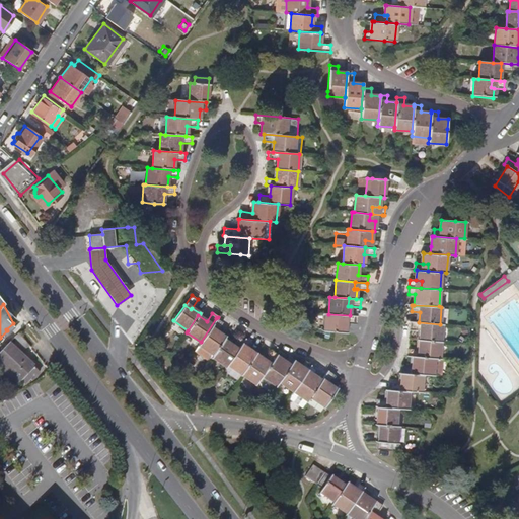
[(357,323),(357,316),(350,315),(328,314),(325,313),(324,331),(331,332),(345,334),(347,323),(357,323)]
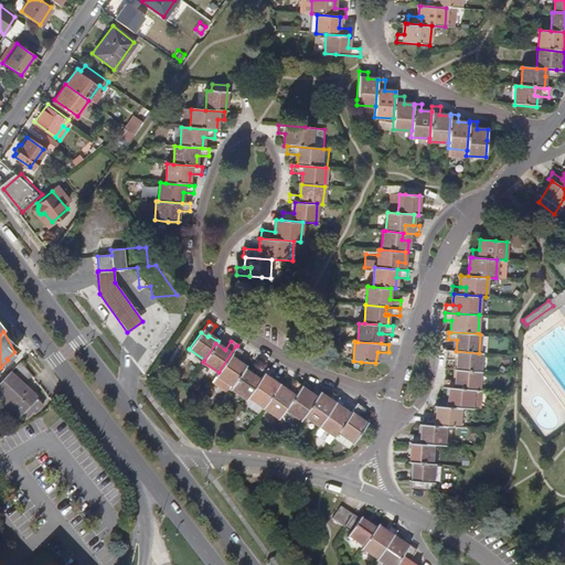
[(243,352),(235,347),(219,372),(216,375),(233,385),(244,370),(245,368),(236,361),(243,352)]
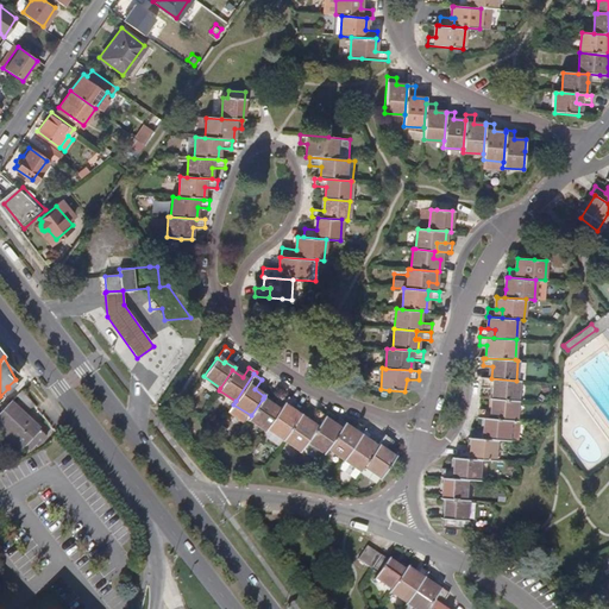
[(493,388),(493,399),(518,401),(519,381),(516,381),(491,378),(482,377),(481,387),(493,388)]
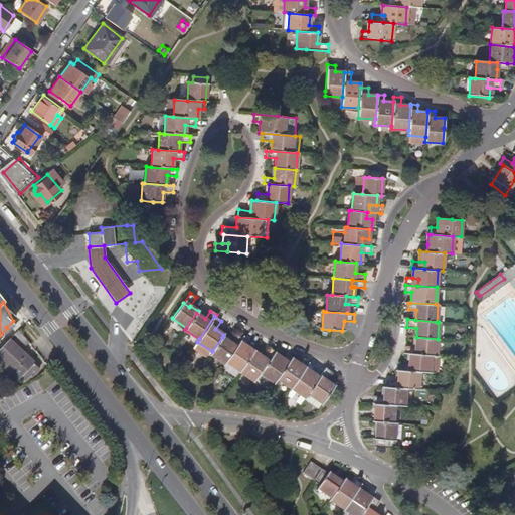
[(230,342),(222,337),(212,351),(210,354),(224,363),(226,361),(242,338),(236,334),(230,342)]
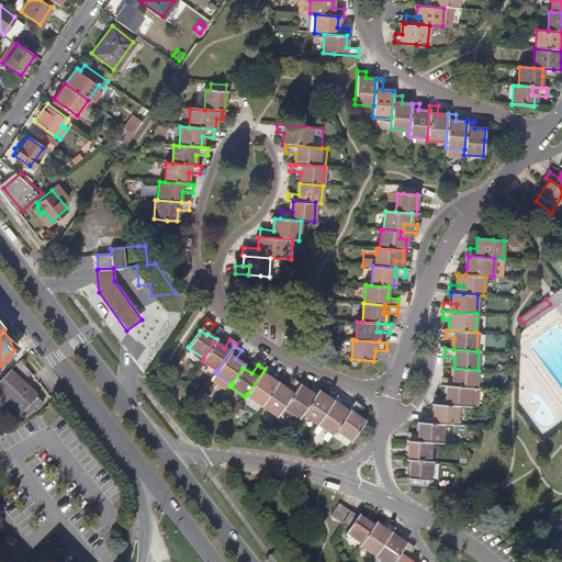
[(272,371),(266,367),(265,369),(247,394),(262,405),(278,383),(269,377),(272,371)]
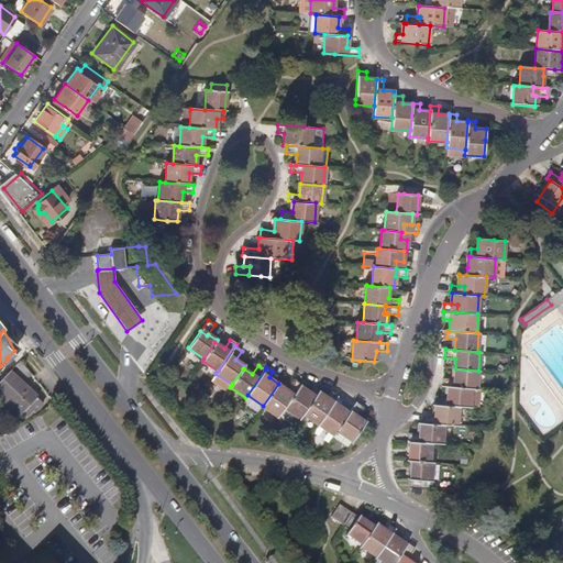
[(454,379),(452,379),(452,386),(477,388),(478,371),(455,368),(454,379)]
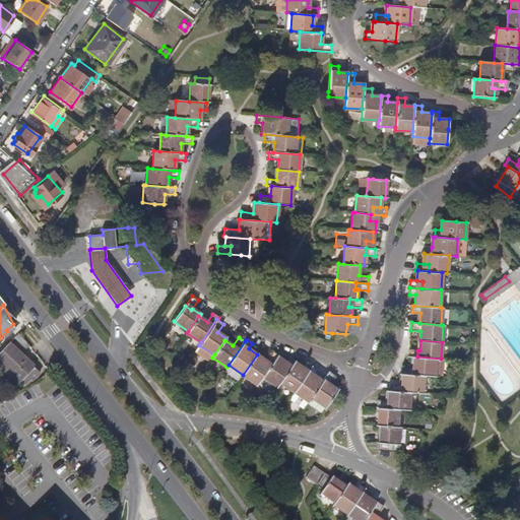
[(37,365),(10,341),(0,351),(0,360),(22,380),(37,365)]
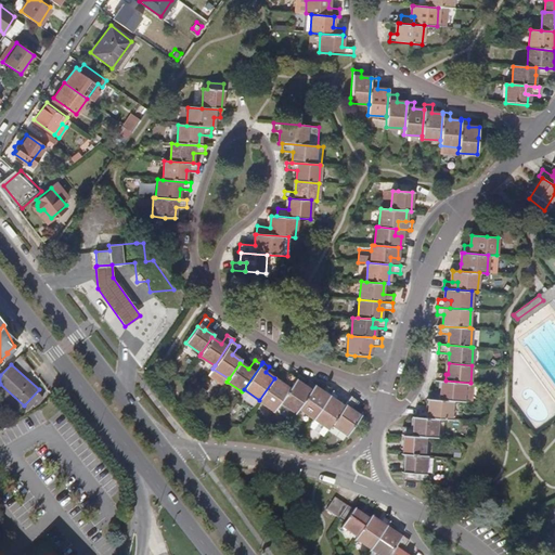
[(282,384),(274,378),(259,400),(274,410),(280,402),(295,381),(296,379),(289,374),(282,384)]
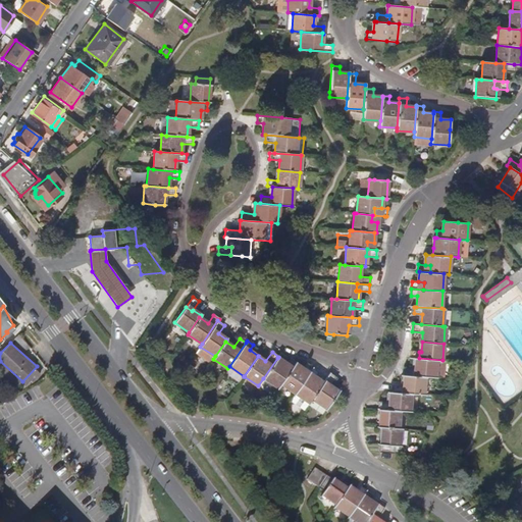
[(286,363),(277,358),(263,378),(278,387),(280,383),(295,363),(296,362),(290,359),(286,363)]
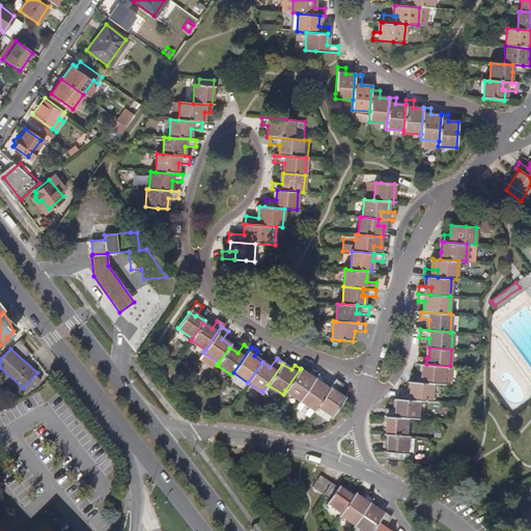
[(450,366),(426,364),(423,364),(422,374),(411,374),(411,382),(432,384),(448,385),(450,366)]
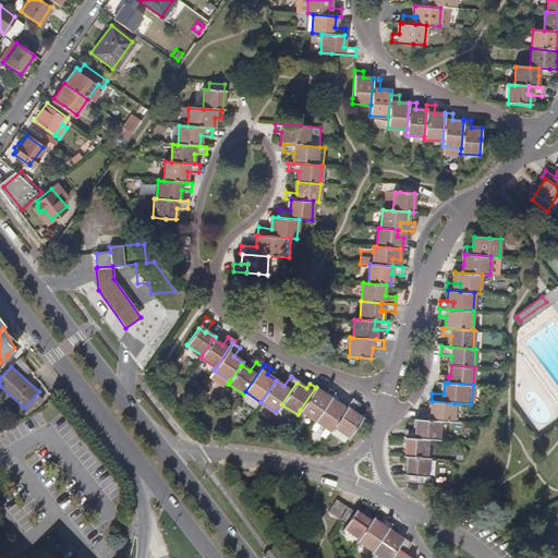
[(325,395),(315,388),(300,410),(315,421),(334,393),(328,390),(325,395)]
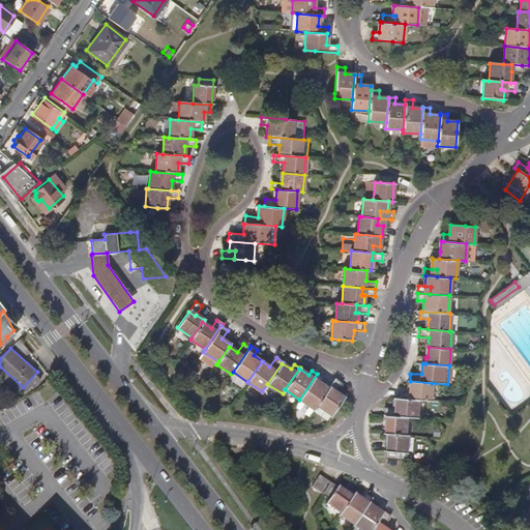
[(324,378),(317,374),(299,400),(315,410),(329,389),(320,383),(324,378)]
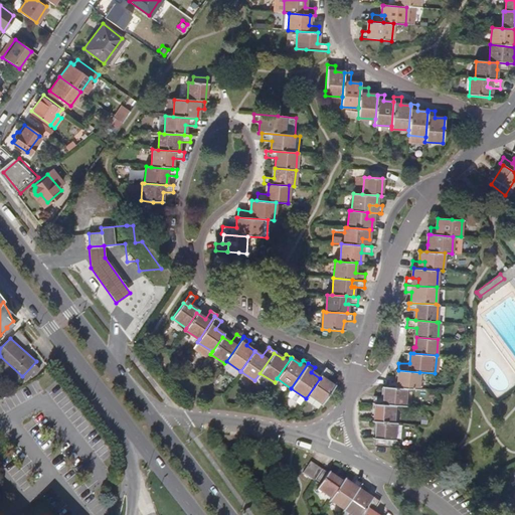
[(305,399),(319,408),(334,386),(327,381),(332,373),(331,372),(326,368),(320,378),(306,398),(305,399)]
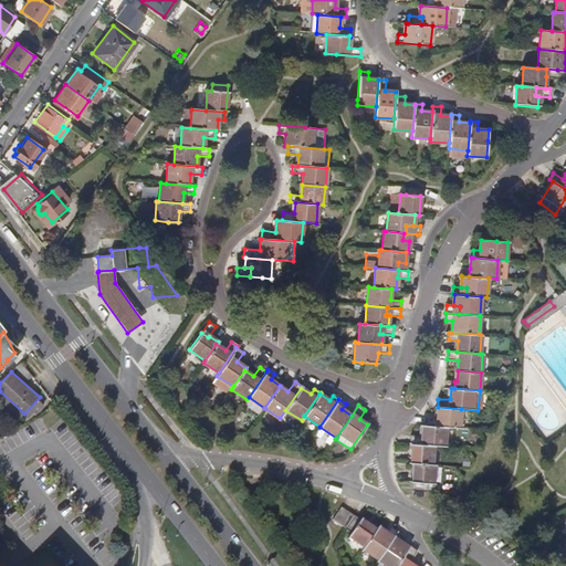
[(460,428),(461,409),(438,407),(438,418),(425,418),(425,426),(446,427),(460,428)]
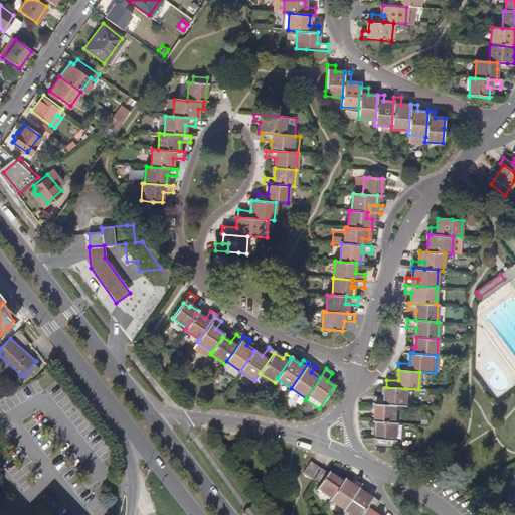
[(404,406),(405,388),(386,387),(385,387),(384,396),(373,396),(373,404),(375,404),(394,405),(404,406)]
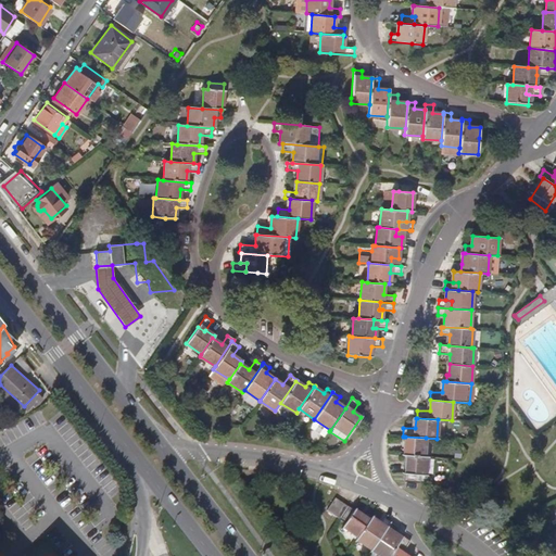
[(405,437),(404,455),(406,455),(424,457),(426,438),(405,437)]
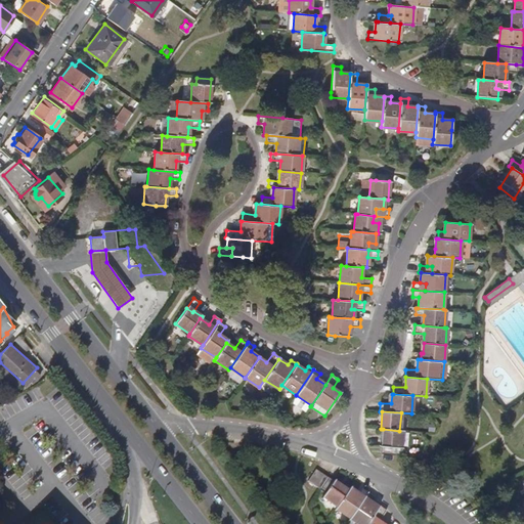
[(401,448),(402,431),(399,431),(383,429),(382,453),(395,454),(396,447),(401,448)]
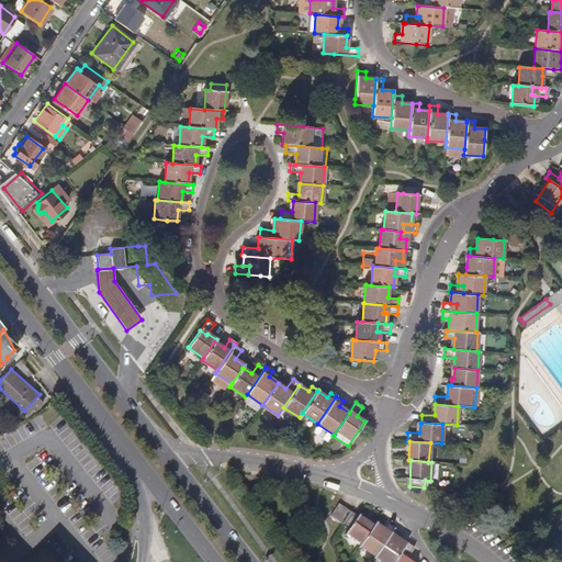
[(324,512),(343,525),(351,512),(333,499),(324,512)]
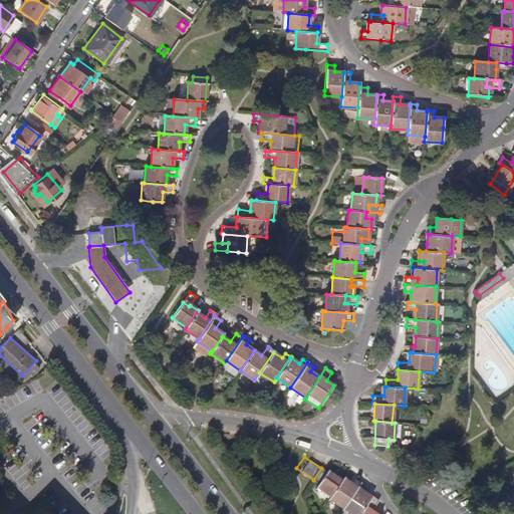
[(316,488),(330,497),(341,482),(321,468),(313,480),(319,484),(316,488)]
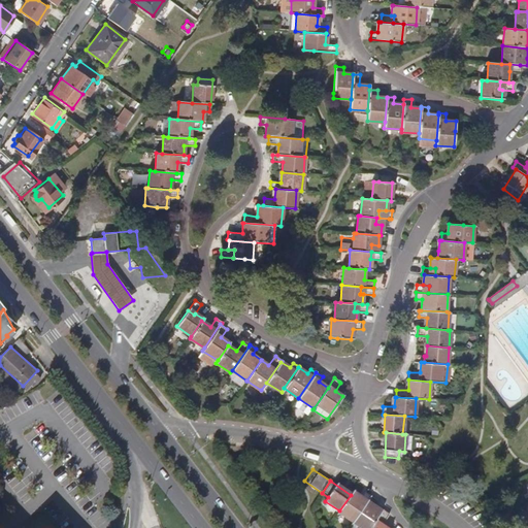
[(361,498),(352,492),(351,495),(339,510),(338,513),(353,523),(367,502),(361,498)]
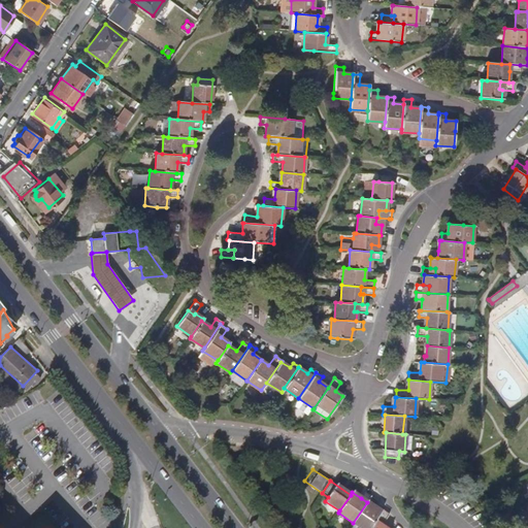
[(365,493),(361,498),(367,502),(370,497),(365,493)]
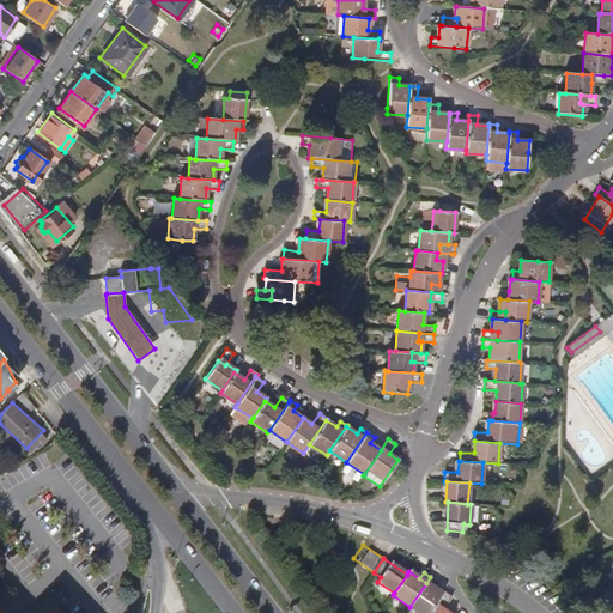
[(438,582),(430,577),(426,583),(410,607),(417,612),(430,612),(443,595),(434,589),(438,582)]
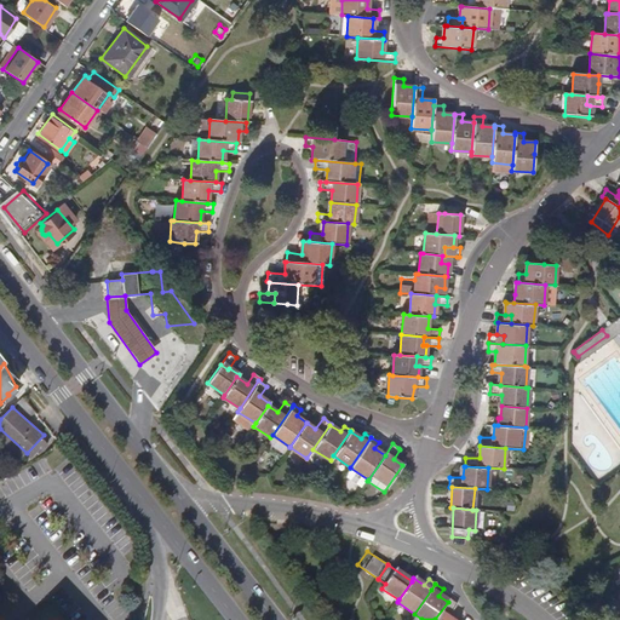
[(455,608),(448,602),(435,619),(451,619),(448,619),(455,608)]
